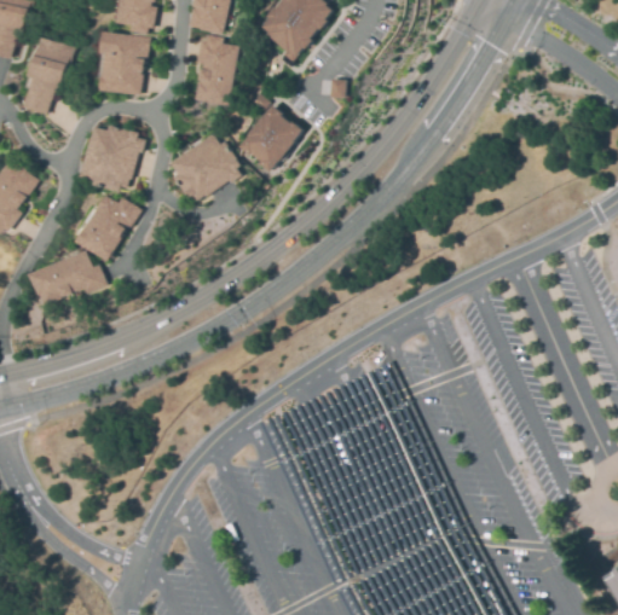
[(27,0),(21,32),(16,30),(9,61),(0,58),(0,0),(27,0)]
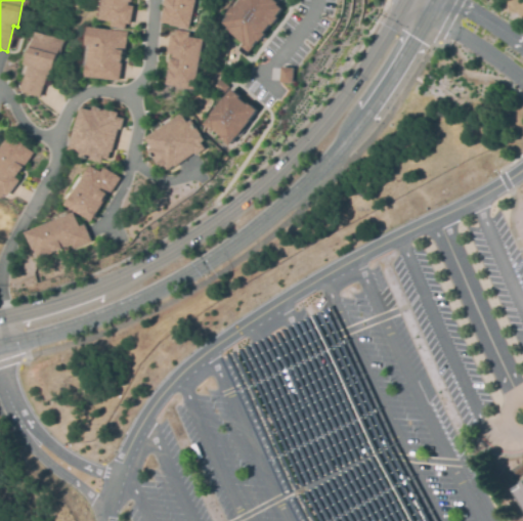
[(132,0),(130,27),(124,27),(124,29),(112,28),(113,23),(100,22),(102,0),(132,0)]
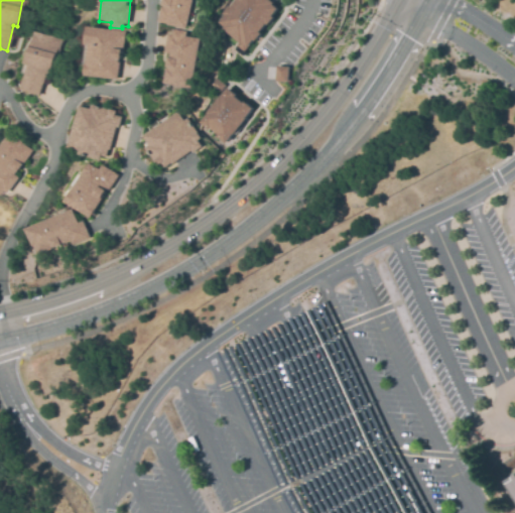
[(189,0),(185,26),(156,21),(159,0),(189,0)]
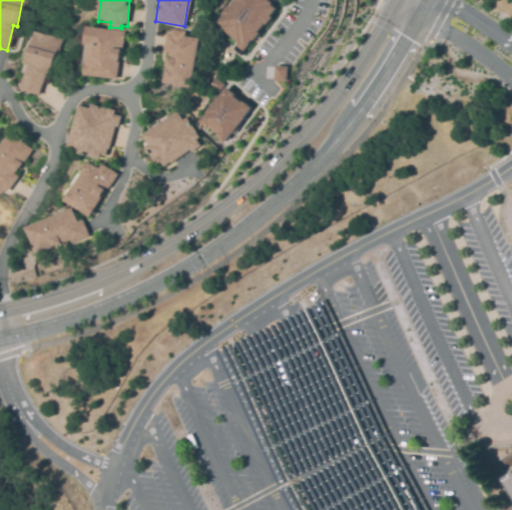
[(275,0),(279,3),(240,52),(233,46),(238,40),(214,21),(220,13),(219,12),(224,5),(227,7),(232,0),(275,0)]
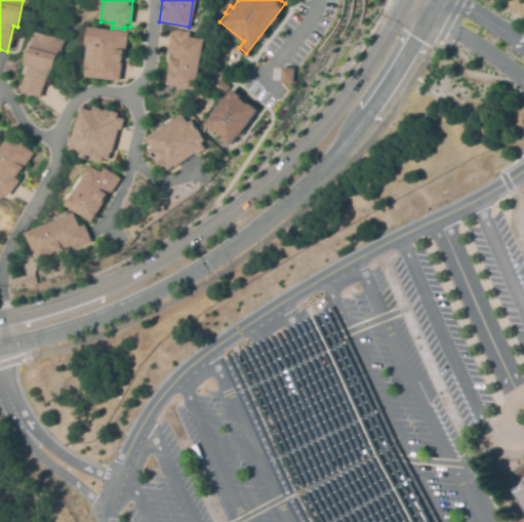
[(196,89),(175,86),(175,84),(166,83),(169,57),(178,58),(171,52),(165,51),(168,32),(172,33),(173,27),(188,30),(188,35),(203,37),(196,89)]
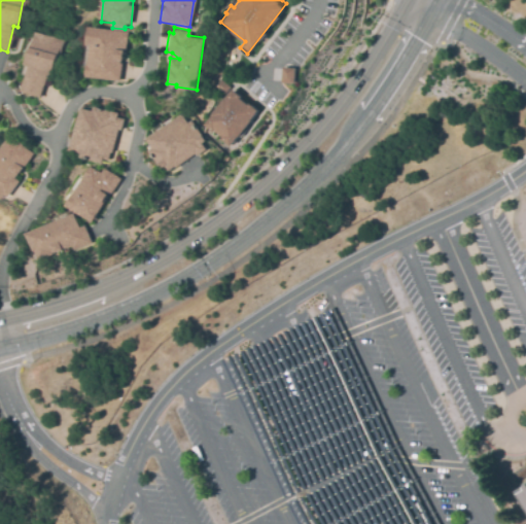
[(88,28),(129,31),(129,44),(120,43),(116,45),(114,45),(114,50),(125,50),(125,63),(120,63),(120,81),(86,79),(90,48),(86,48),(88,28)]
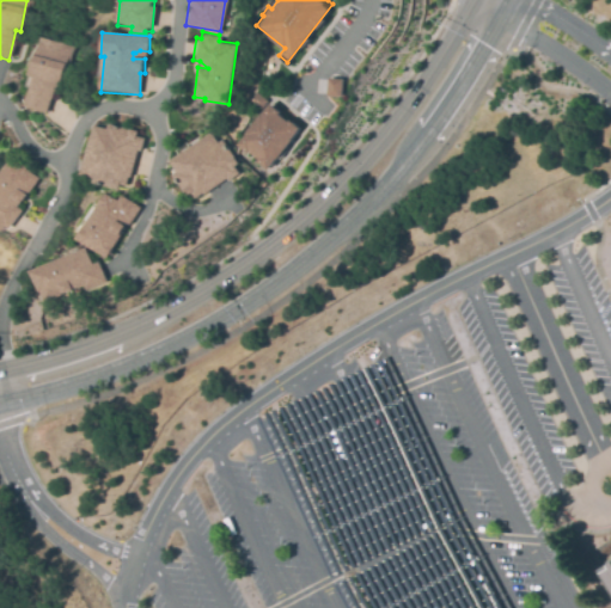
[(43,42),(71,49),(57,93),(54,93),(47,115),(28,109),(35,83),(32,81),(37,62),(43,42)]
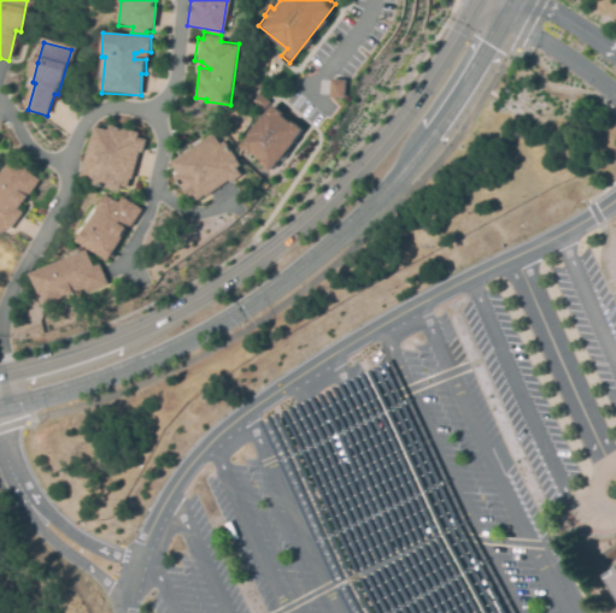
[(328,80),(345,80),(345,95),(329,96),(328,80)]
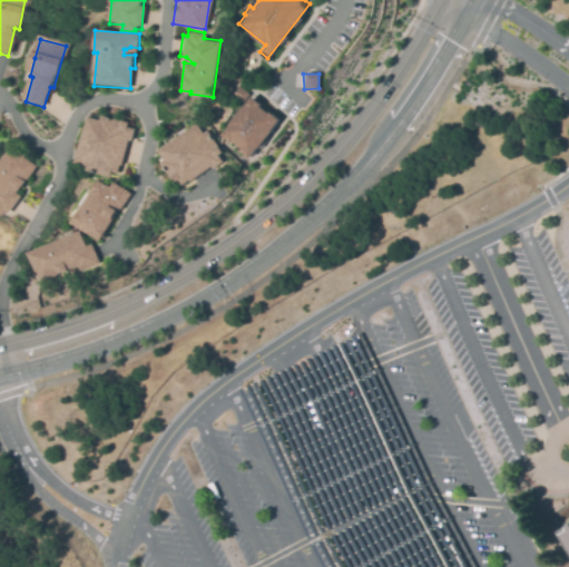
[(235,81),(243,89),(237,97),(228,89),(235,81)]
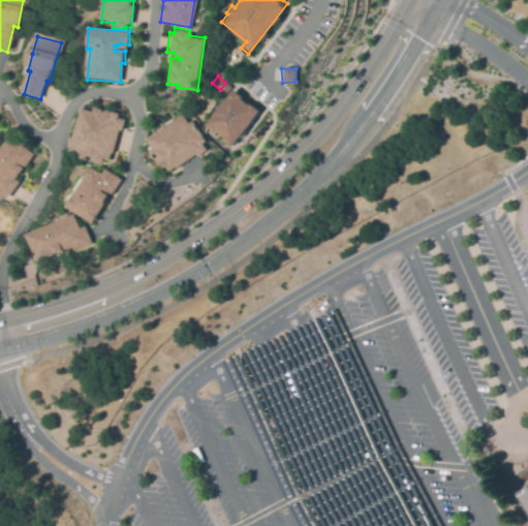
[(234,90),(250,103),(252,100),(262,109),(230,147),(221,140),(223,136),(216,130),(213,133),(204,125),(234,90)]
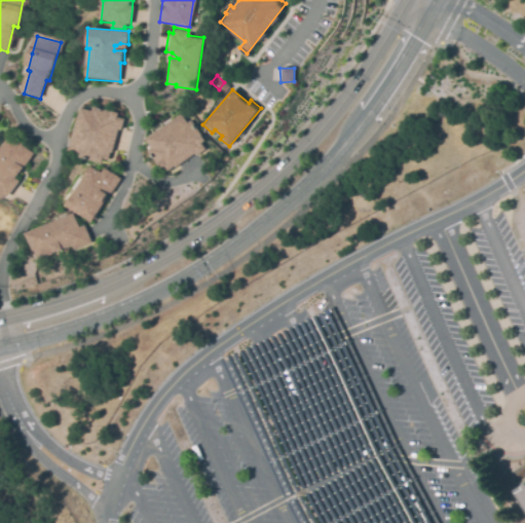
[(92,106),(117,112),(117,116),(118,116),(122,117),(121,127),(115,127),(109,161),(70,152),(81,109),(91,111),(92,106)]
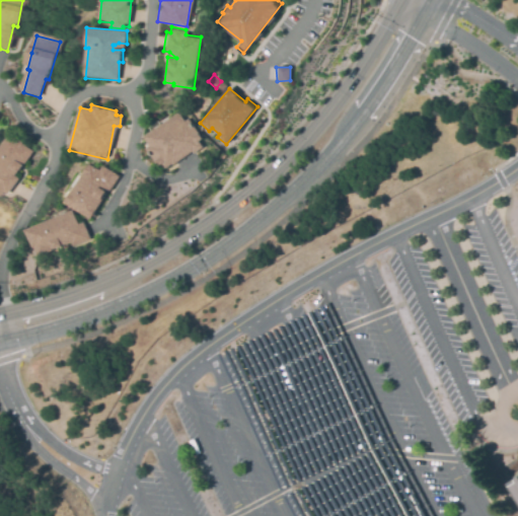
[(175,109),(182,119),(187,116),(196,130),(193,132),(201,143),(163,170),(138,137),(175,109)]
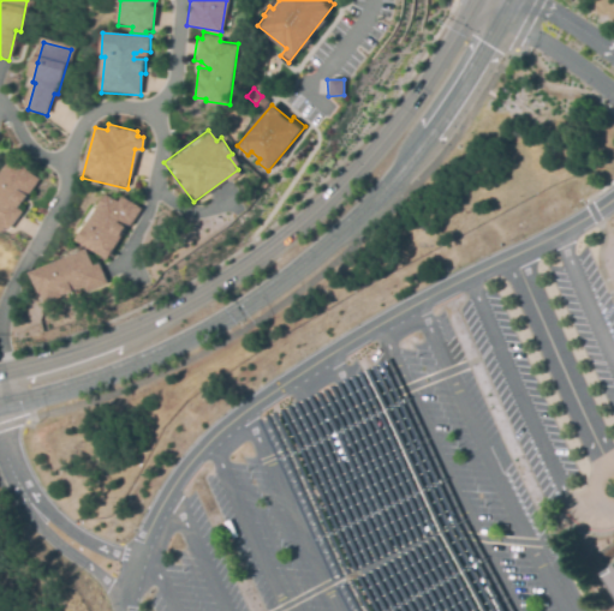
[(0,173),(10,159),(30,172),(29,173),(37,179),(18,210),(22,211),(10,231),(4,227),(0,233),(0,173)]
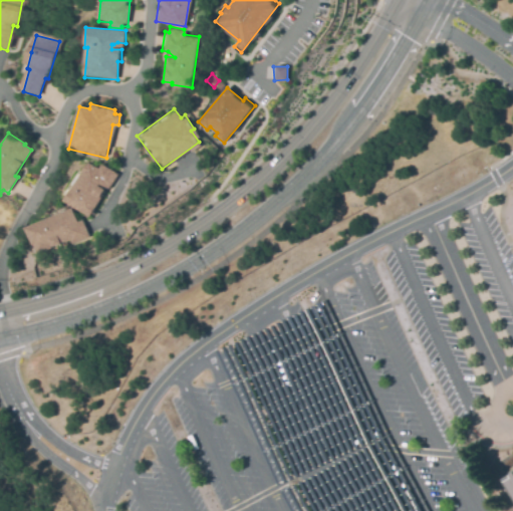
[(62,201),(87,161),(96,167),(100,162),(116,172),(89,217),(62,201)]
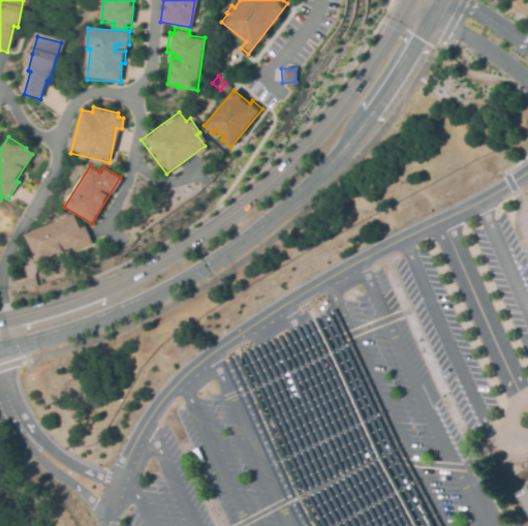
[(29,235),(73,215),(78,227),(84,224),(91,242),(41,263),(29,235)]
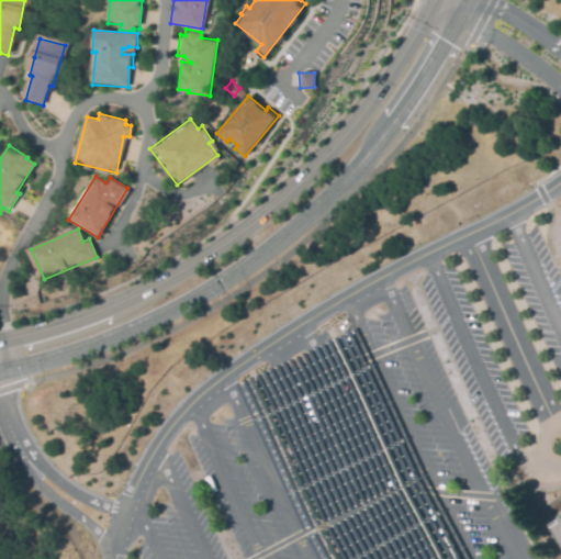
[(560,539),(550,522),(560,514),(560,539)]
